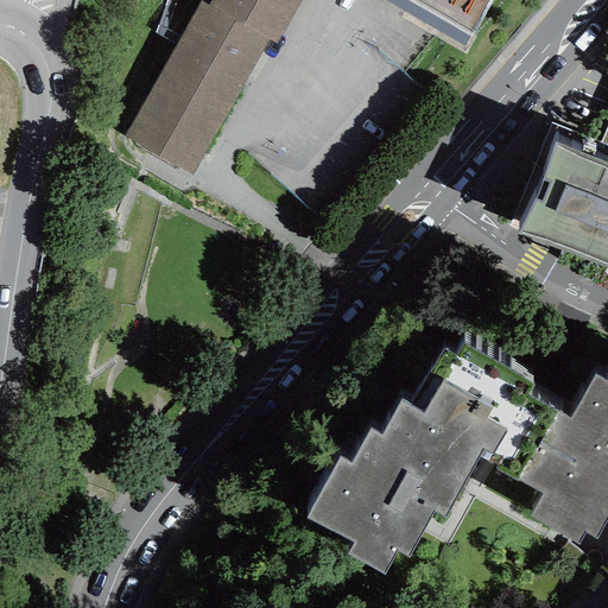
[(197,0),(122,132),(191,171),(270,35),(276,38),(297,0),(197,0)]
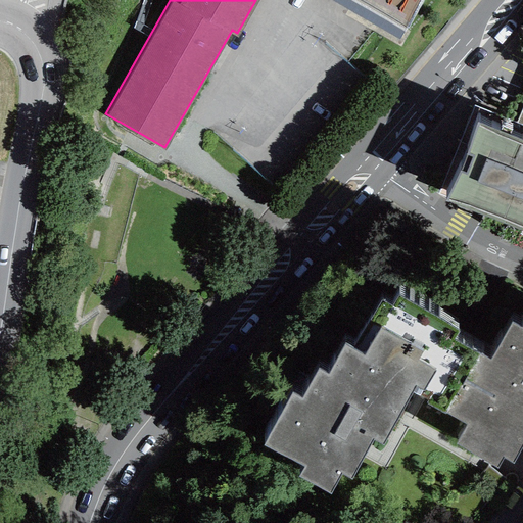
[(357,0),(407,31),(422,0),(357,0)]
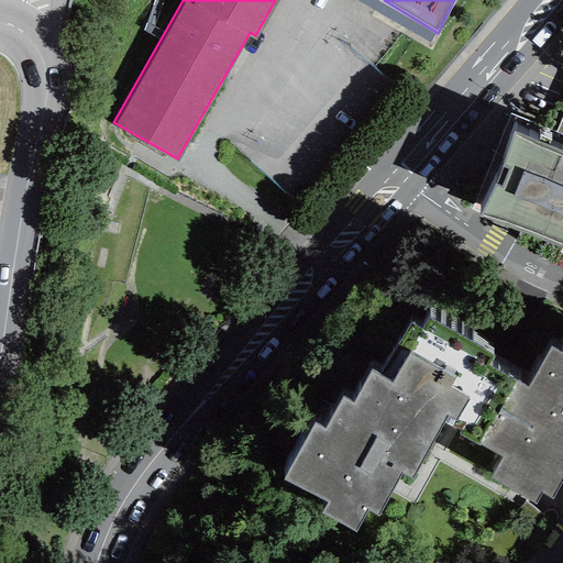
[(517,116),(509,112),(473,201),(482,205),(479,208),(562,241),(562,145),(514,125),(517,116)]
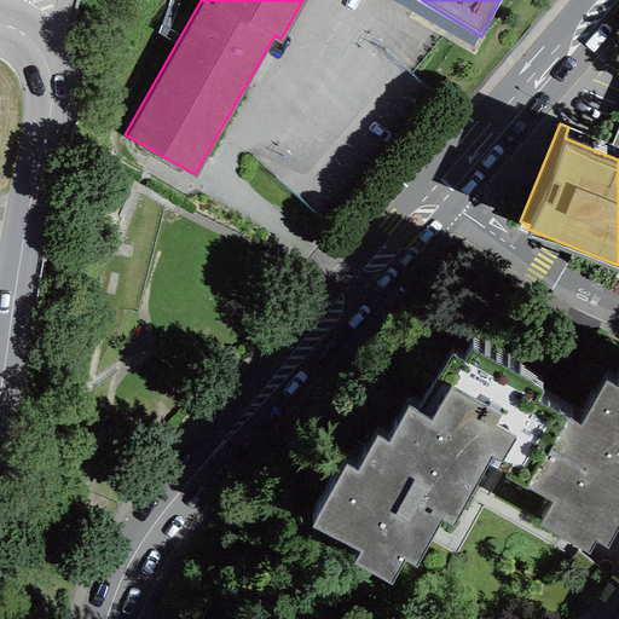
[(411,423),(486,464),(504,475),(502,478),(525,490),(566,418),(536,401),(543,388),(469,347),(462,362),(450,354),(417,412),(411,423)]
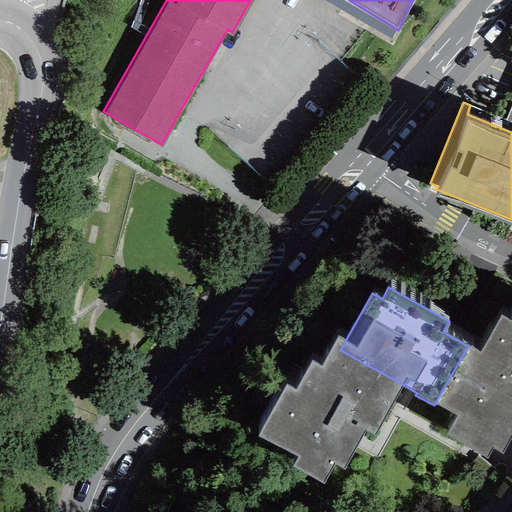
[(511,317),(510,321),(499,315),(479,352),(468,346),(434,405),(455,416),(444,436),(486,459),(492,448),(501,454),(511,434),(511,317)]
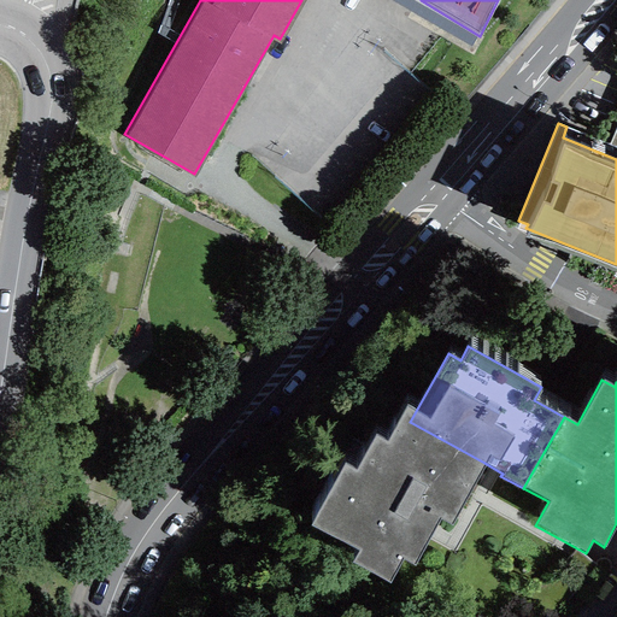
[(410,422),(416,411),(406,406),(387,440),(376,435),(356,471),(345,464),(311,524),(358,551),(352,563),(389,583),(403,559),(413,565),(440,518),(451,524),(485,463),(410,422)]
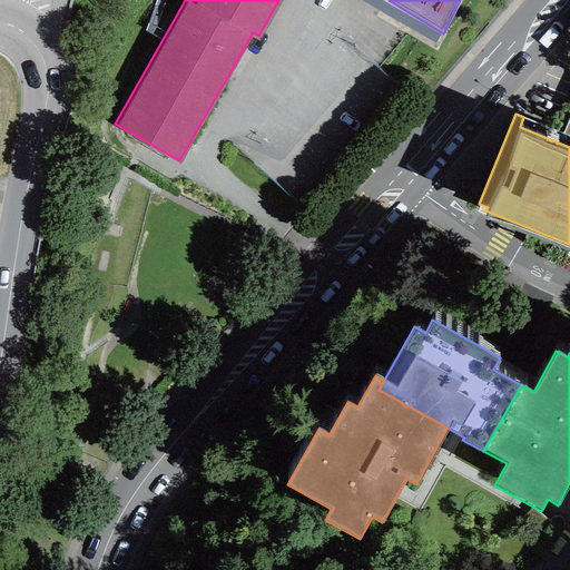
All buildings are outlined.
